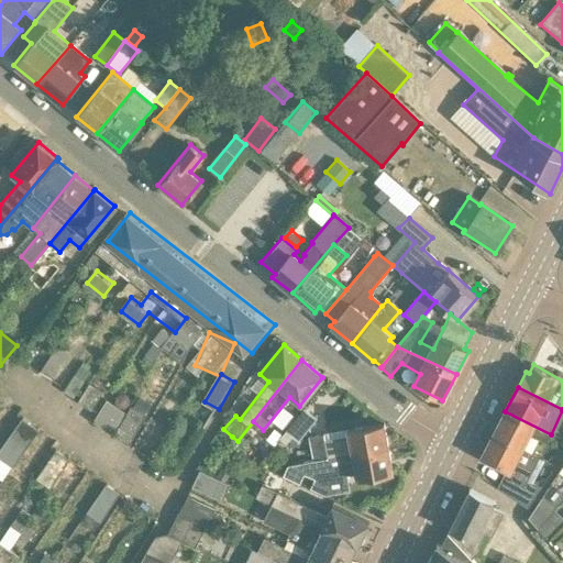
[(132,404),(120,434),(134,440),(146,409),(132,404)]
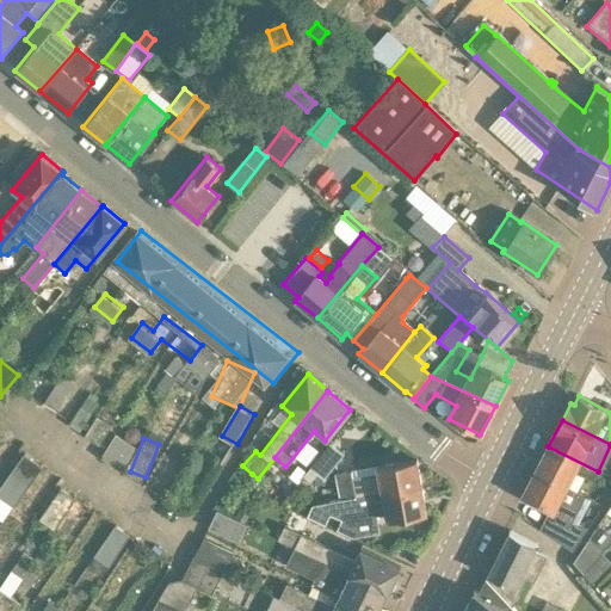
[(321,482),(344,454),(331,443),(310,468),(312,469),(309,473),(321,482)]
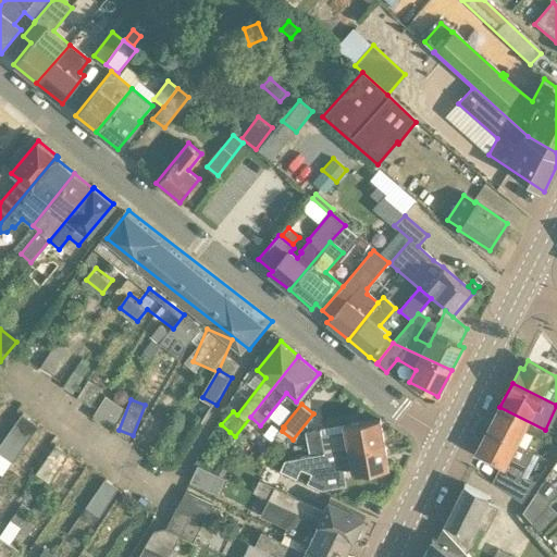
[(540,440),(545,430),(499,407),(487,430),(524,448),(532,435),(540,440)]
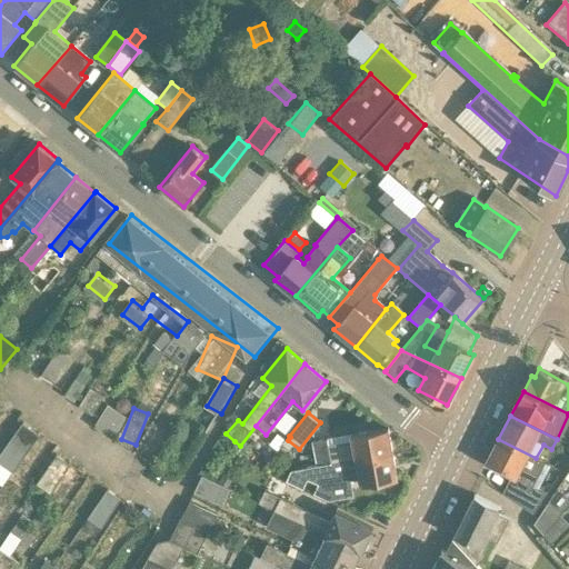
[(22,420),(0,459),(0,480),(9,486),(40,430),(22,420)]
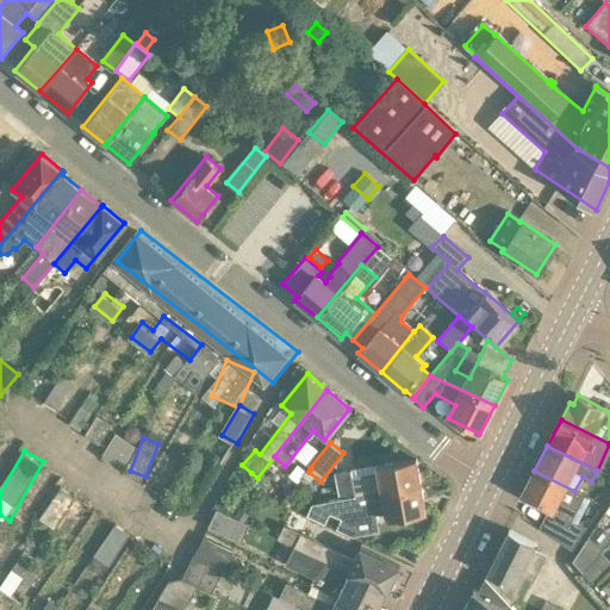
[(340,499),(419,485),(415,459),(374,466),(375,472),(352,477),(350,470),(335,473),(340,499)]
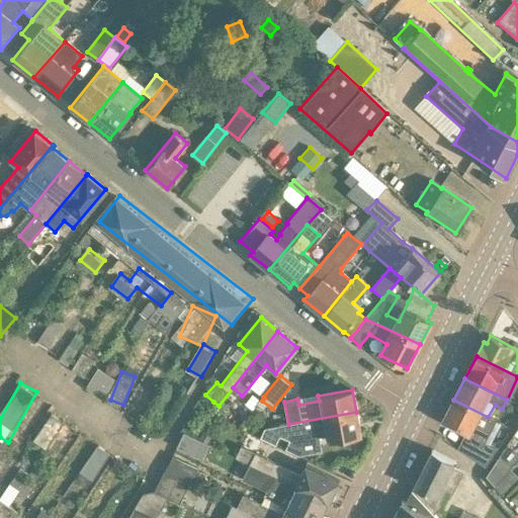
[(496,421),(488,417),(453,400),(443,420),(466,431),(458,448),(486,466),(498,448),(485,441),(496,421)]
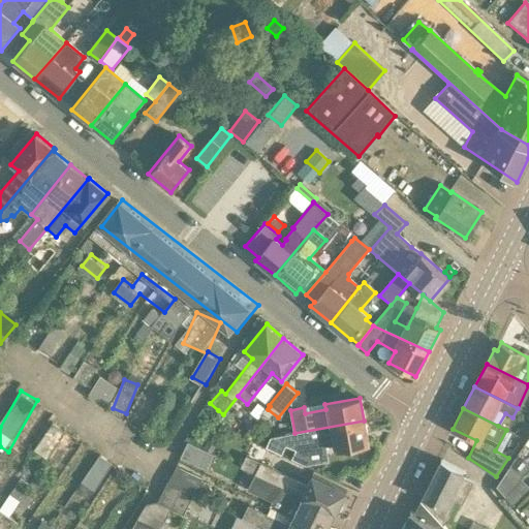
[(364,421),(294,433),(270,438),(266,446),(282,455),(286,445),(301,452),(332,446),(333,452),(368,445),(364,421)]
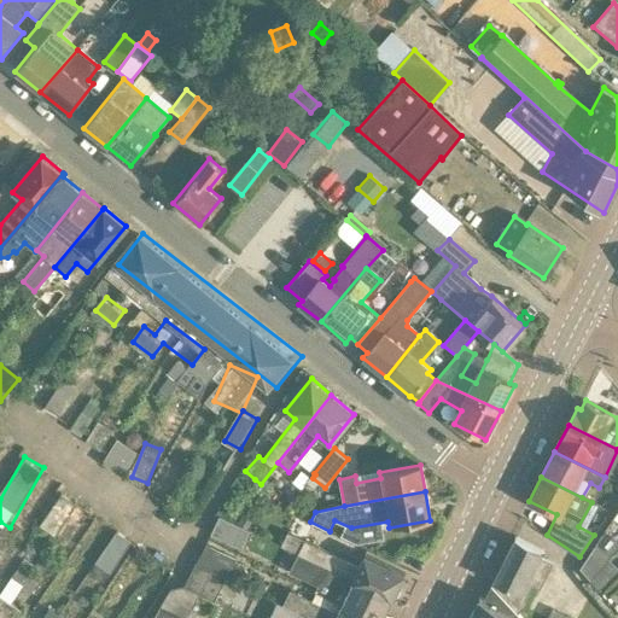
[(69,523),(80,501),(62,493),(45,526),(74,540),(80,528),(69,523)]
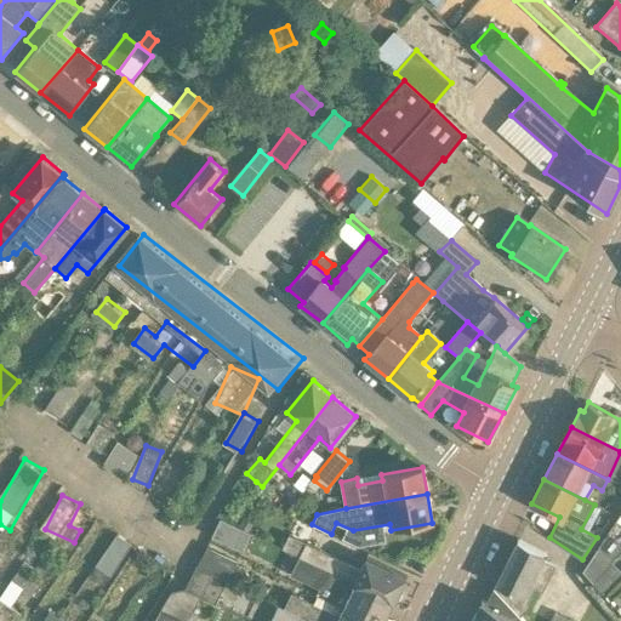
[(255,518),(244,513),(238,527),(248,531),(255,518)]
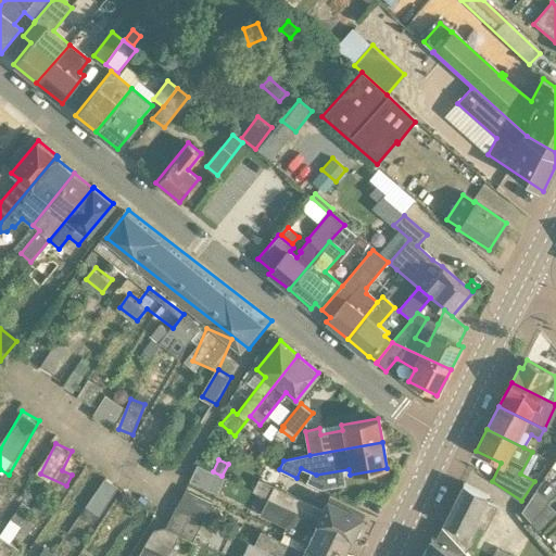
[(216,494),(224,478),(197,465),(189,481),(216,494)]
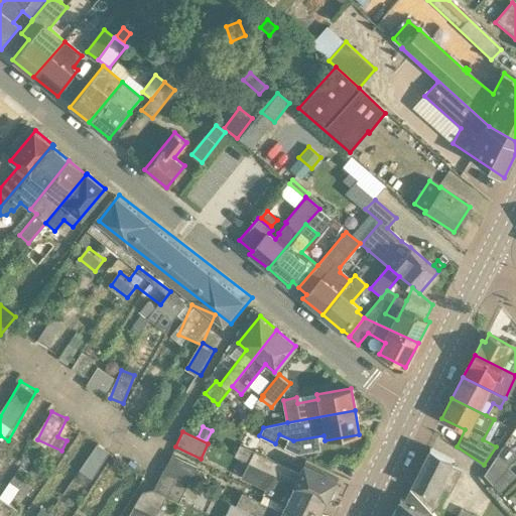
[(492,485),(508,466),(515,456),(515,449),(505,441),(483,475),(492,485)]
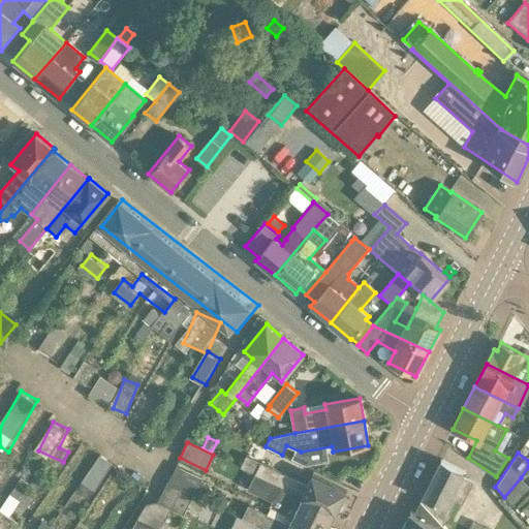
[(98,489),(115,462),(100,454),(84,479),(98,489)]
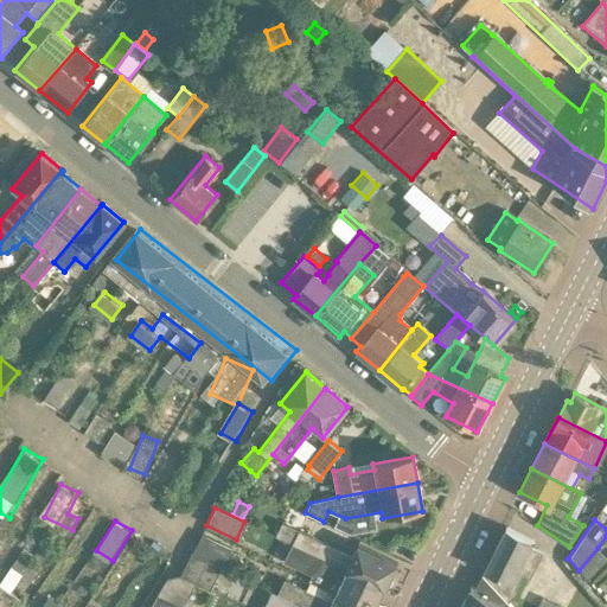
[(292,545),(382,589),(385,590),(397,566),(357,547),(352,557),(282,524),(276,536),(293,543),(292,545)]
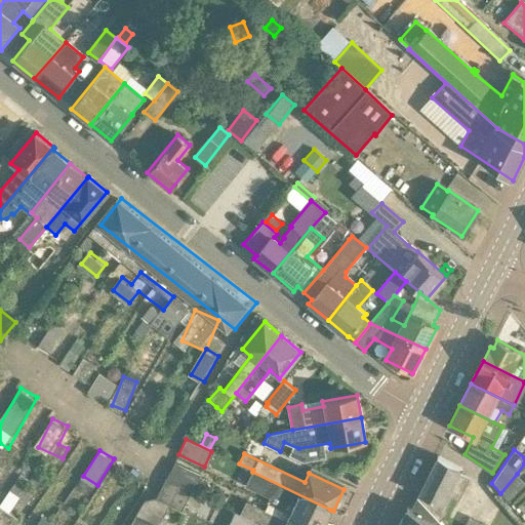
[(416,499),(438,523),(451,496),(457,499),(469,479),(458,474),(461,468),(437,455),(418,492),(419,493),(416,499)]
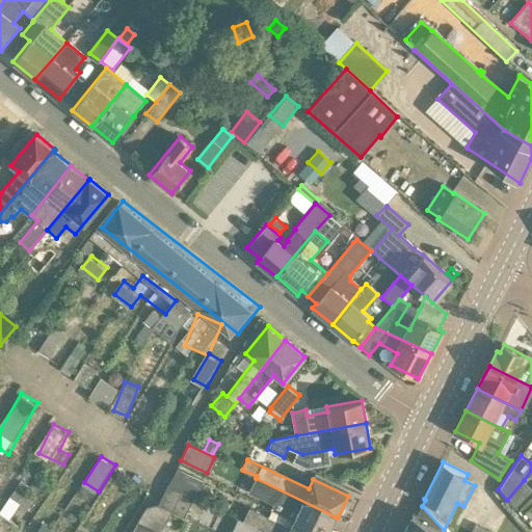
[(167,486),(194,498),(202,483),(177,470),(167,486)]
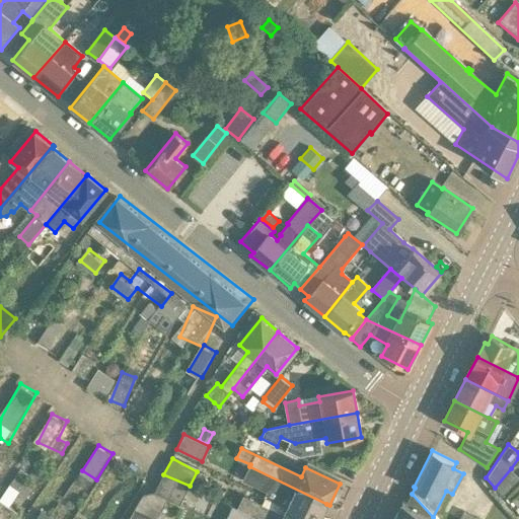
[(306,518),(318,518),(326,504),(249,466),(242,479),(267,492),(265,496),(287,506),(286,509),(306,518)]
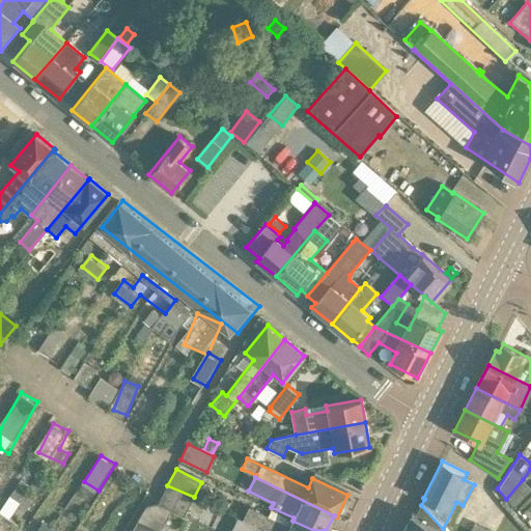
[(530,487),(523,479),(506,499),(513,507),(530,488),(530,487)]
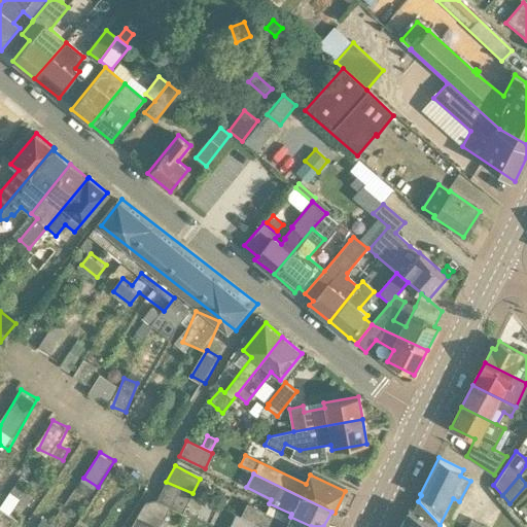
[(182,513),(192,493),(166,482),(156,501),(169,505),(182,513)]
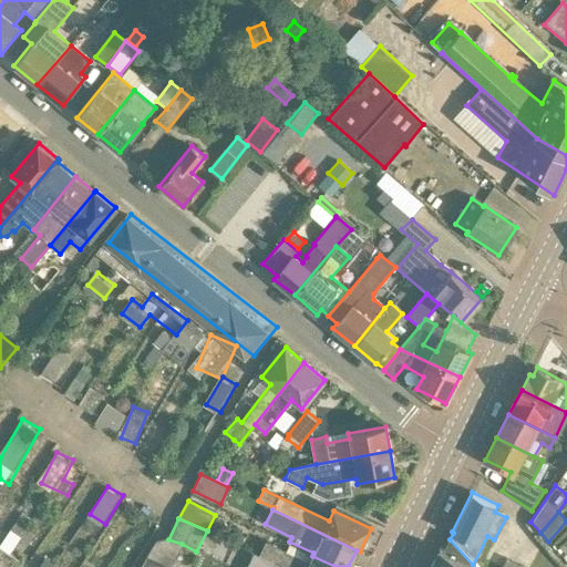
[(0,566),(4,566),(29,538),(16,528),(0,546),(0,566)]
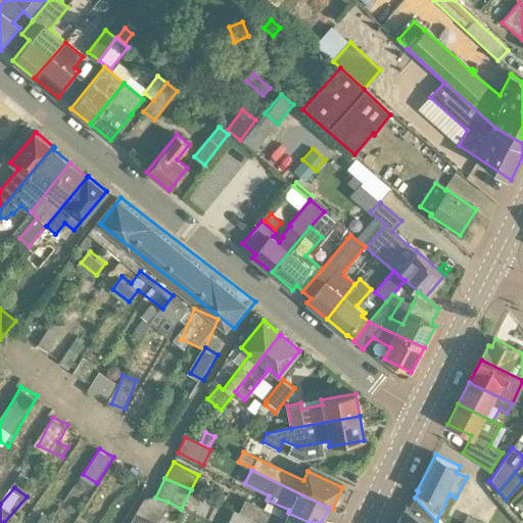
[(190,491),(185,502),(196,507),(201,496),(190,491)]
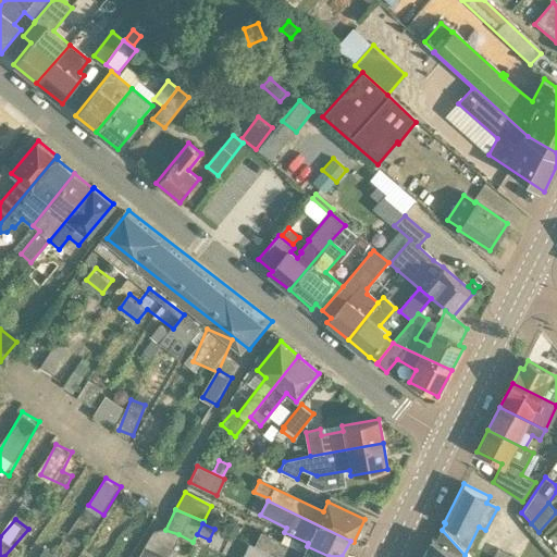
[(168,556),(178,534),(165,530),(153,532),(145,547),(168,556)]
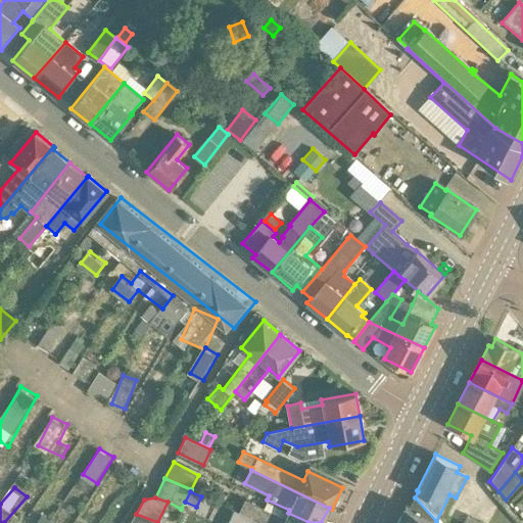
[(440,522),(436,521),(415,497),(410,508),(405,505),(395,522),(440,522)]
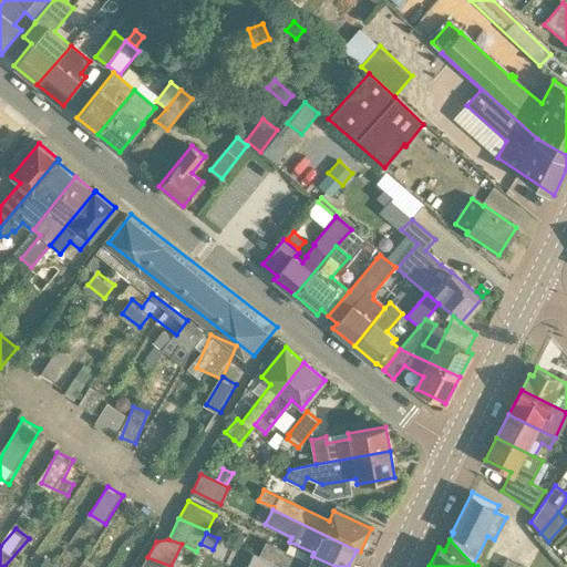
[(334,566),(312,556),(309,562),(266,542),(259,556),(282,566),(334,566)]
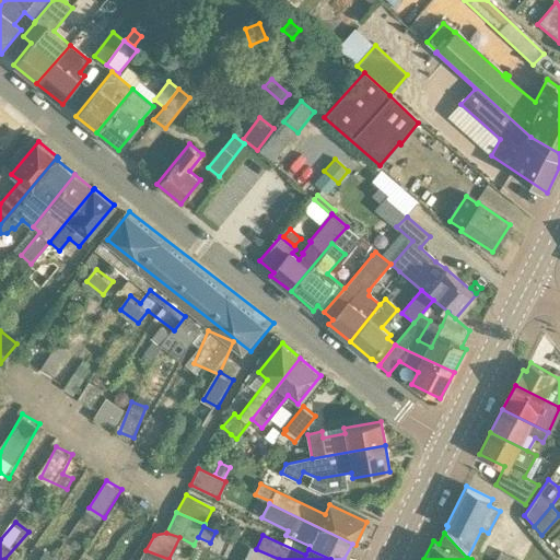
[(279,559),(256,549),(251,546),(243,559),(279,559)]
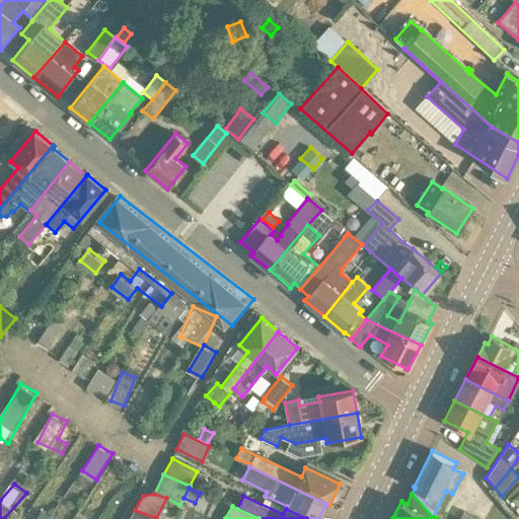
[(59,518),(46,509),(36,518),(59,518)]
